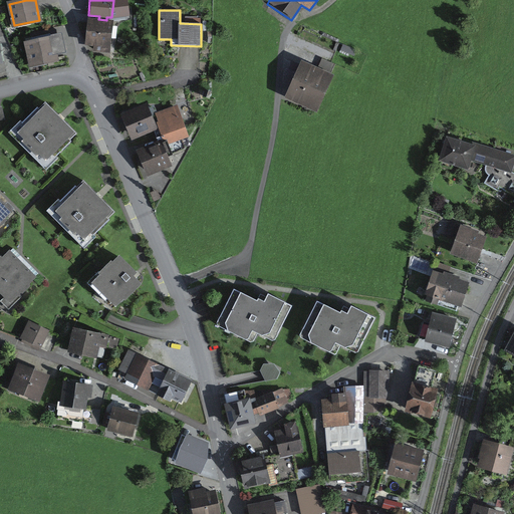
[(98,19),(88,18),(84,45),(93,47),(93,52),(109,53),(113,21),(106,20),(98,19)]
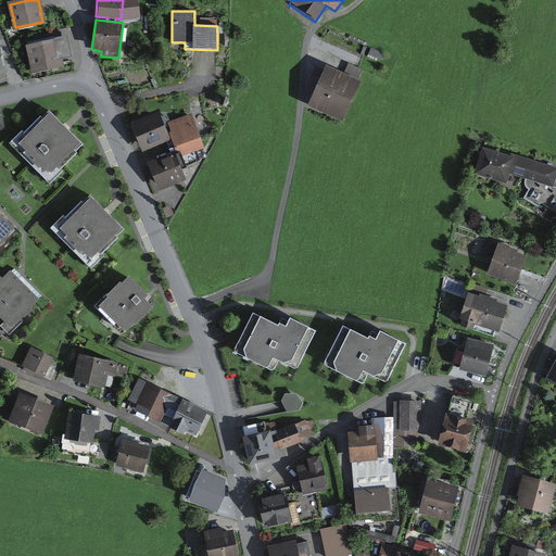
[(65,39),(28,47),(34,71),(62,64),(60,58),(68,55),(65,39)]
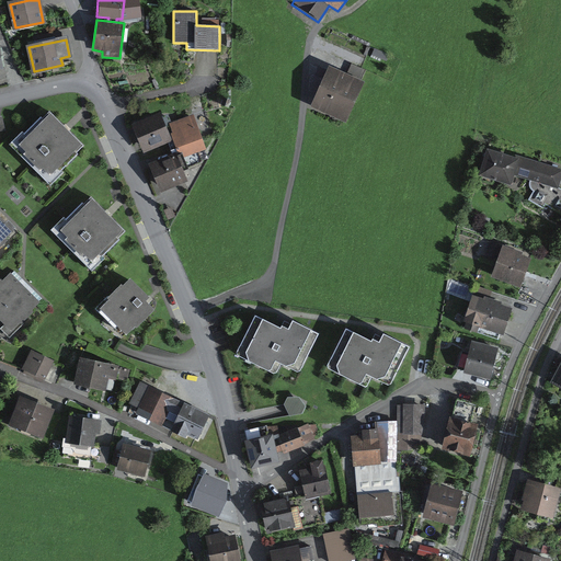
[(388,55),(375,48),(373,54),(386,60),(388,55)]
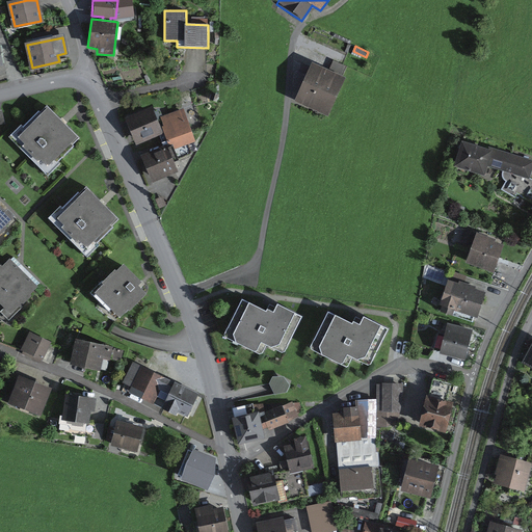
[(329,70),(312,62),(294,102),(328,117),(346,78),(343,76),(346,67),(333,60),(329,70)]
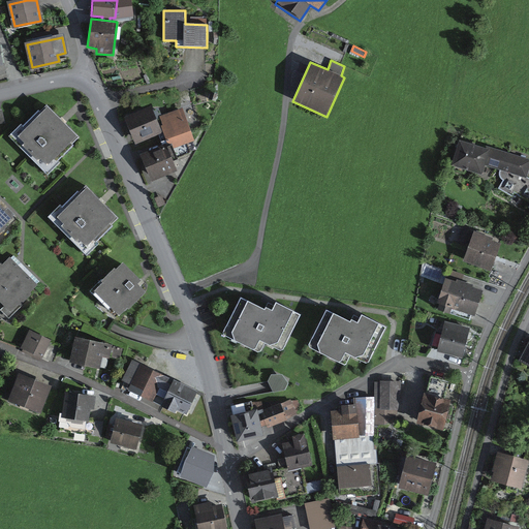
[(218,95),(211,93),(209,100),(216,102),(218,95)]
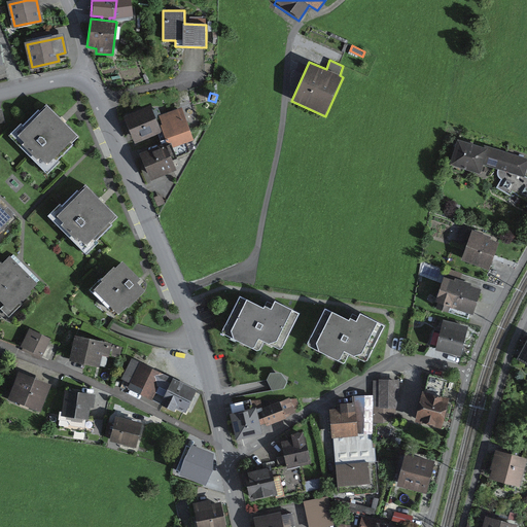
[(78,138),(47,107),(15,138),(48,170),(78,138)]
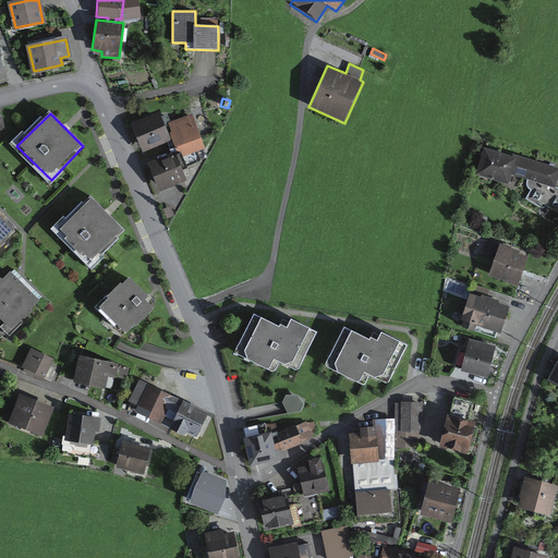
[(167,113),(161,117),(159,113),(133,124),(135,128),(145,152),(167,142),(172,157),(181,153),(183,157),(206,149),(193,114),(171,121),(167,113)]
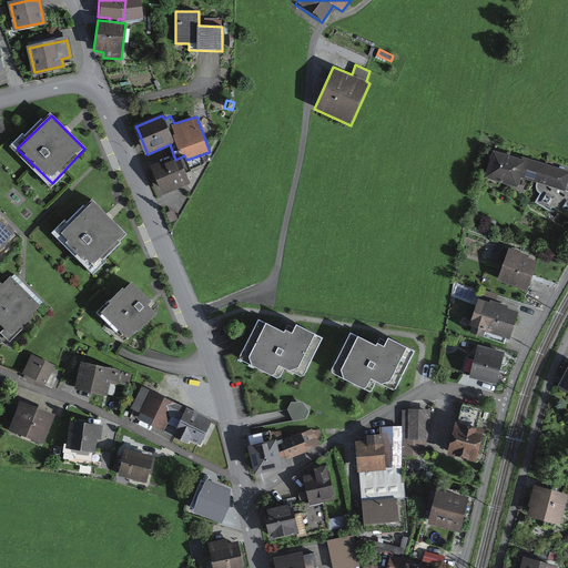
[(567,217),(567,191),(566,190),(567,182),(567,171),(523,156),(521,160),(493,152),(485,179),(518,189),(521,178),(537,183),(536,185),(536,189),(537,192),(540,194),(535,202),(550,212),(553,208),(567,217)]
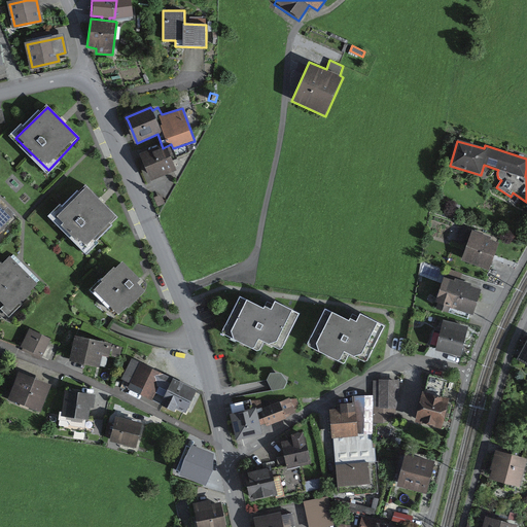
[(150,149),(139,154),(151,182),(177,171),(172,162),(177,160),(173,148),(171,144),(163,148),(152,152),(150,149)]
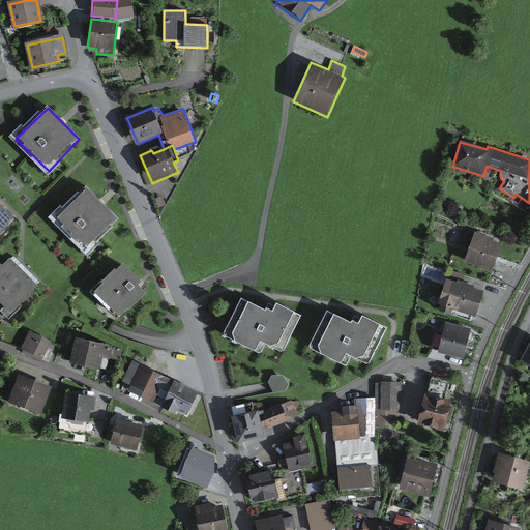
[(117,218),(87,188),(56,218),(87,248),(117,218)]
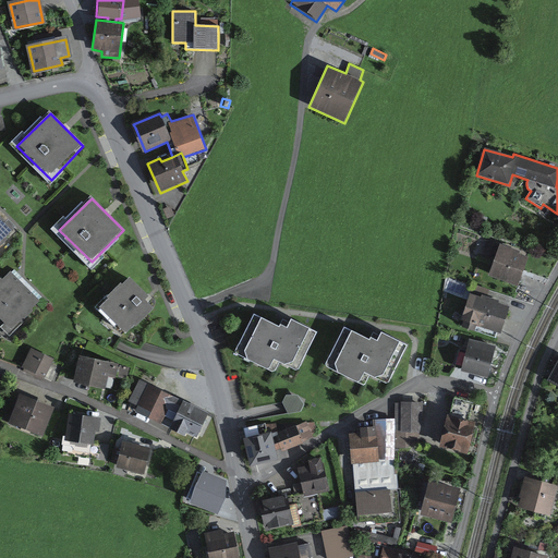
[(0,246),(16,231),(0,214),(0,246)]
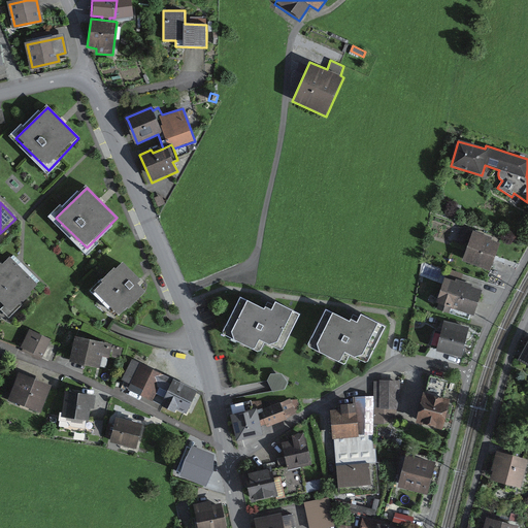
[(462,261),(490,271),(500,244),(494,241),(492,238),(473,231),(462,261)]
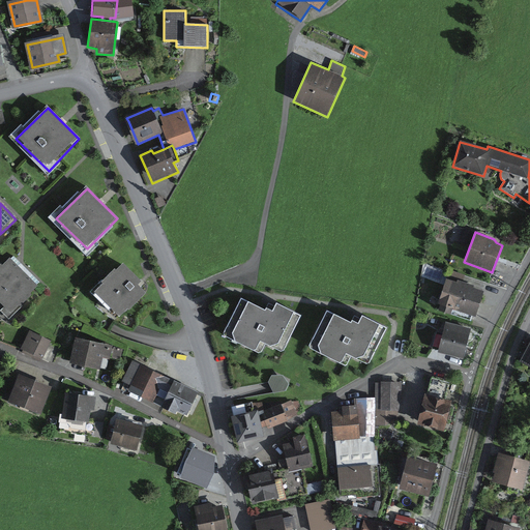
[(40,284),(11,256),(0,266),(0,302),(11,314),(40,284)]
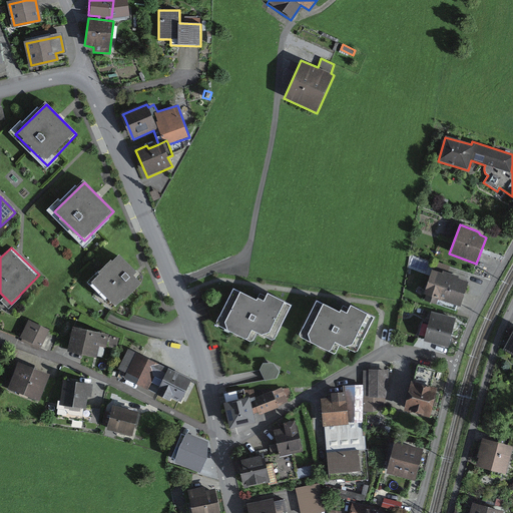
[(136,273),(119,254),(91,283),(115,307),(123,300),(125,301),(142,285),(134,276),(136,273)]
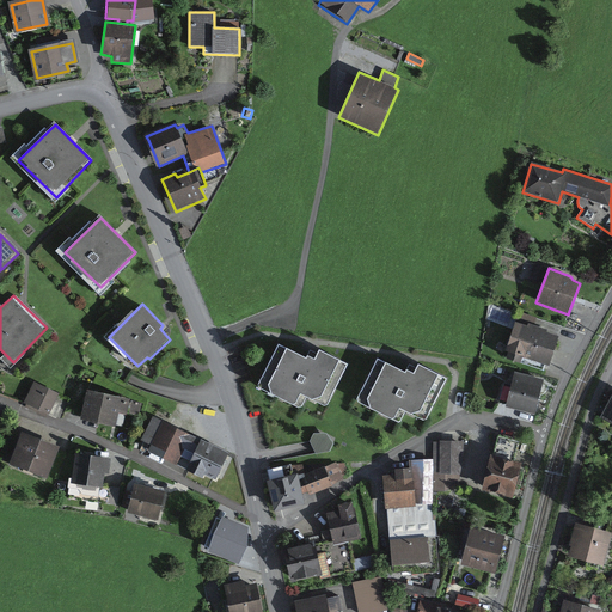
[(515,322),(506,352),(508,353),(506,359),(521,363),(522,357),(549,367),(560,337),(546,332),(548,330),(528,324),(528,326),(515,322)]
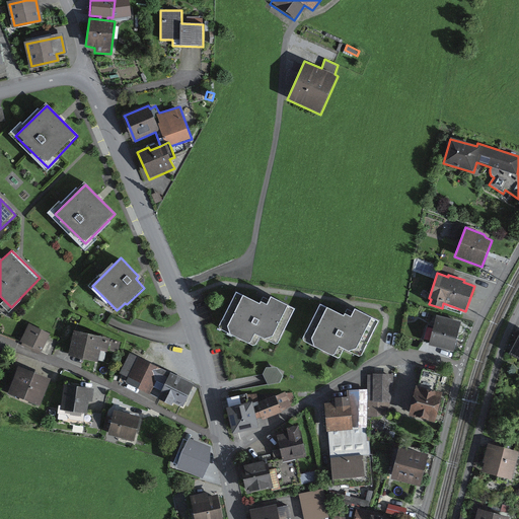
[(260,304),(236,292),(219,326),(220,329),(248,344),(251,343),(255,335),(275,345),(278,344),(296,309),(271,297),(268,304),(261,302),(260,304)]
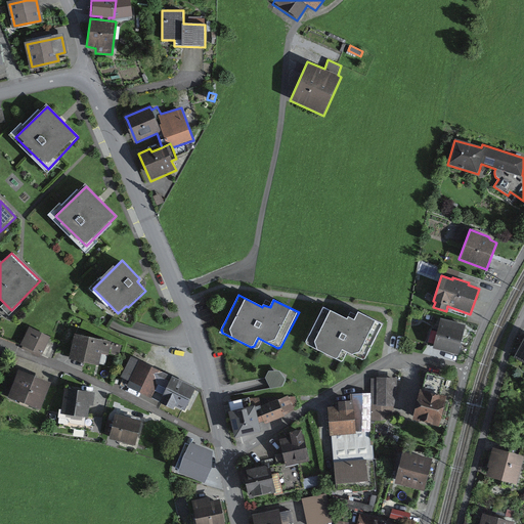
[(347,319),(323,307),(306,342),(307,346),(335,359),(339,358),(342,351),(361,360),(365,359),(383,324),(358,312),(354,320),(348,317),(347,319)]
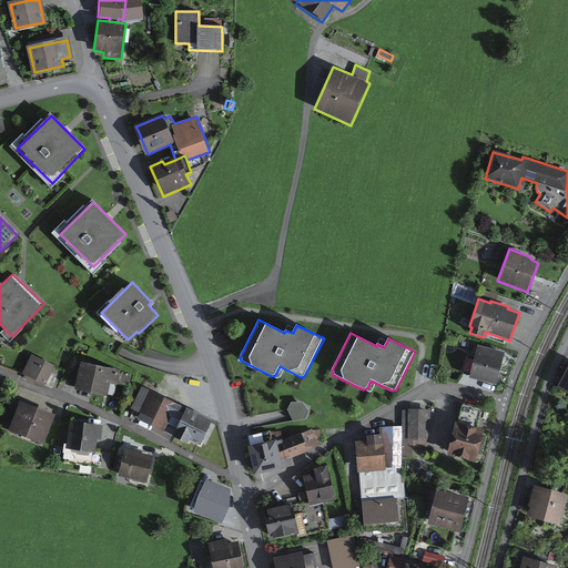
[(505,353),(478,346),(469,378),(496,385),(505,353)]
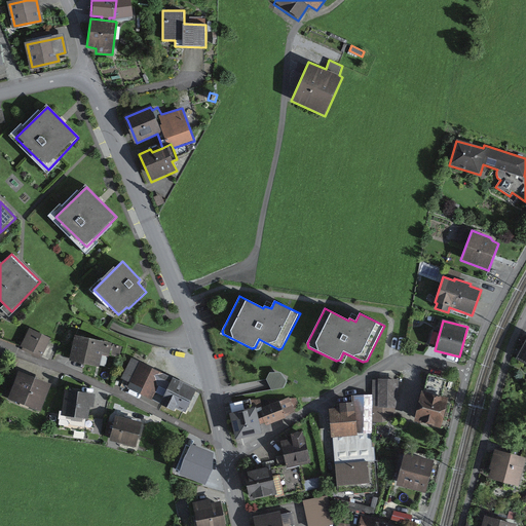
[(51,338),(29,329),(20,346),(42,357),(51,338)]
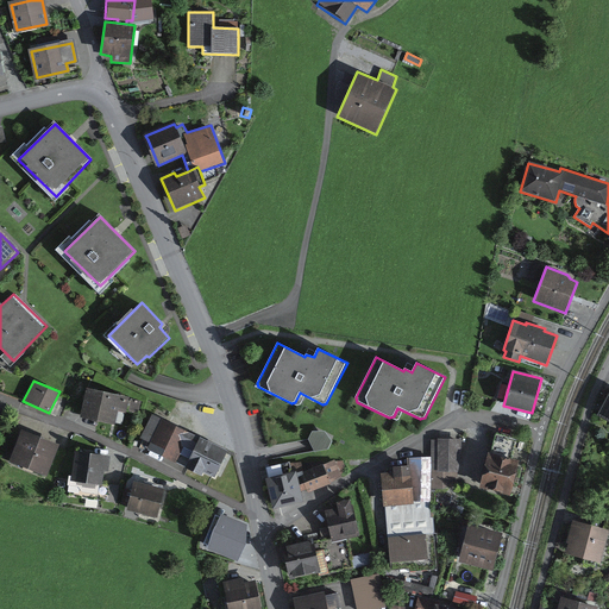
[(130,397),(86,389),(80,419),(115,426),(118,412),(126,414),(130,397)]
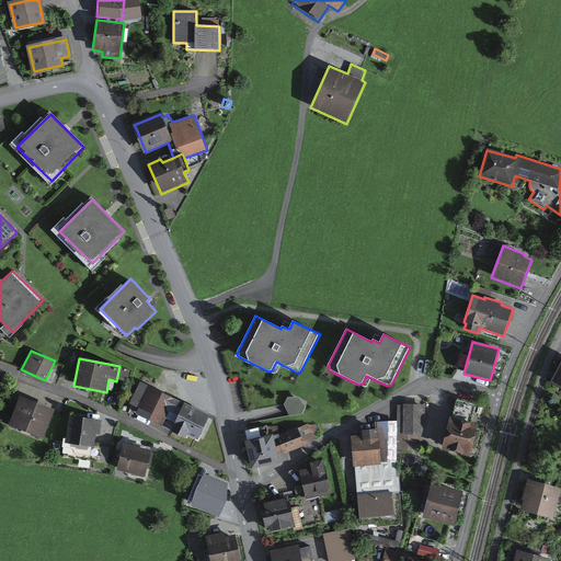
[(560,363),(549,385),(560,389),(560,363)]
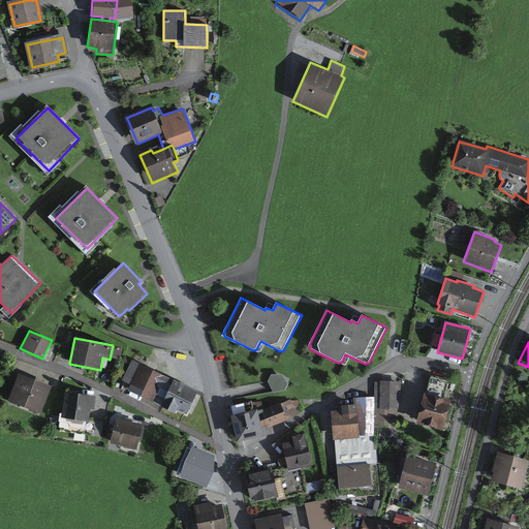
[(123,348),(114,346),(112,359),(120,361),(123,348)]
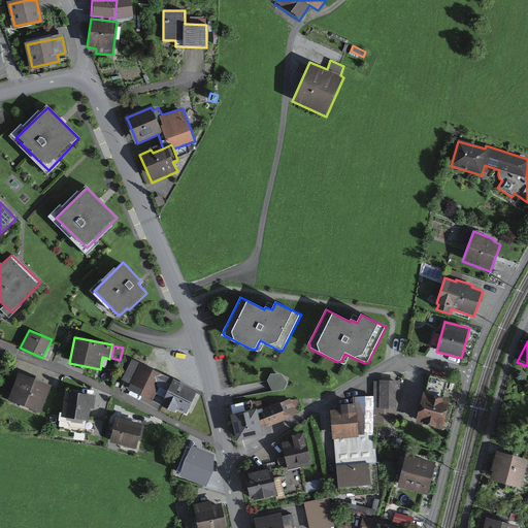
[(197,392),(132,359),(122,381),(130,385),(128,390),(174,414),(176,409),(187,415),(197,392)]
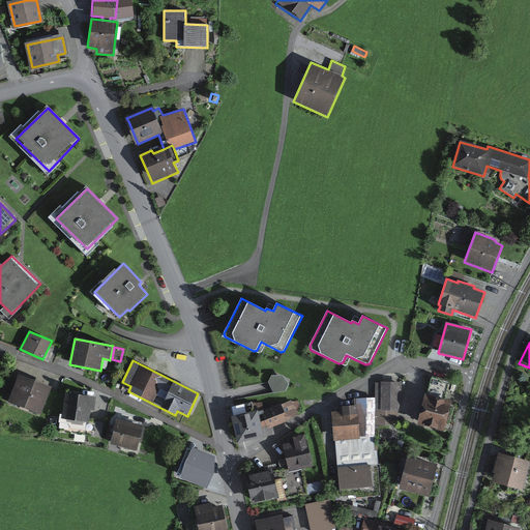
[(52,387),(19,375),(8,403),(41,415),(52,387)]
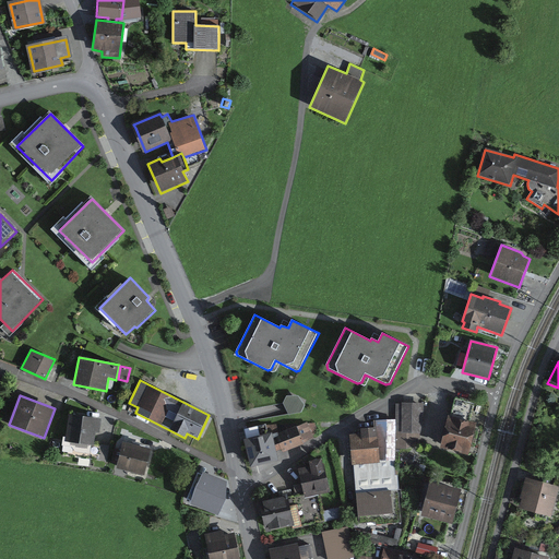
[(286,396),(283,403),(288,415),(301,413),(306,405),(298,395),(286,396)]
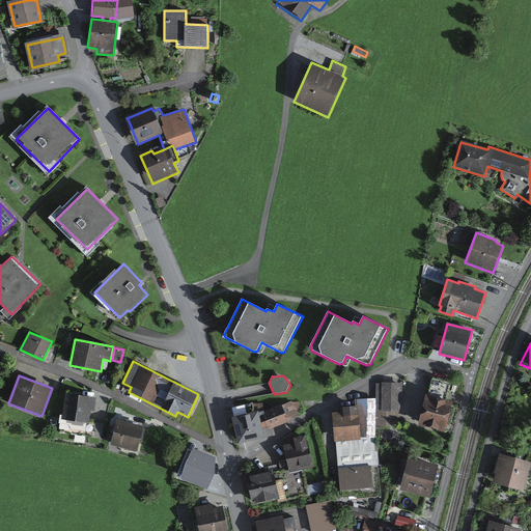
[(431,378),(418,426),(445,432),(452,402),(447,401),(451,383),(431,378)]
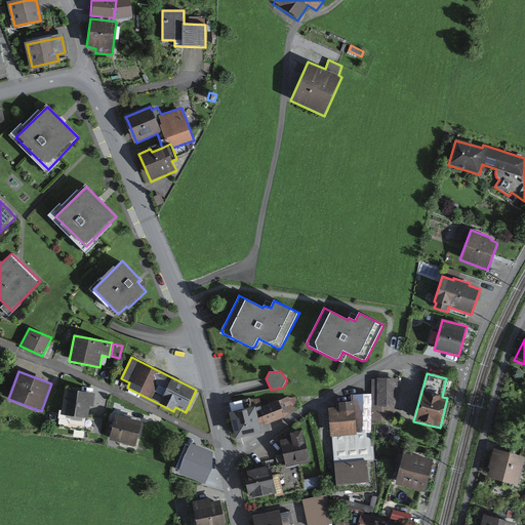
[(399,378),(372,378),(372,395),(371,421),(395,421),(395,407),(397,407),(398,398),(399,378)]
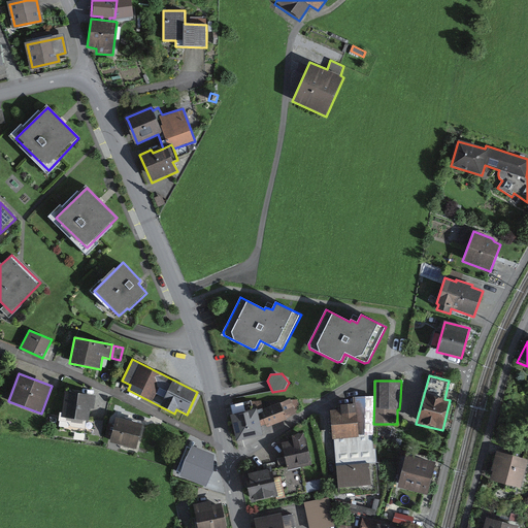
[(96,396),(65,391),(62,417),(89,422),(90,408),(94,409),(96,396)]
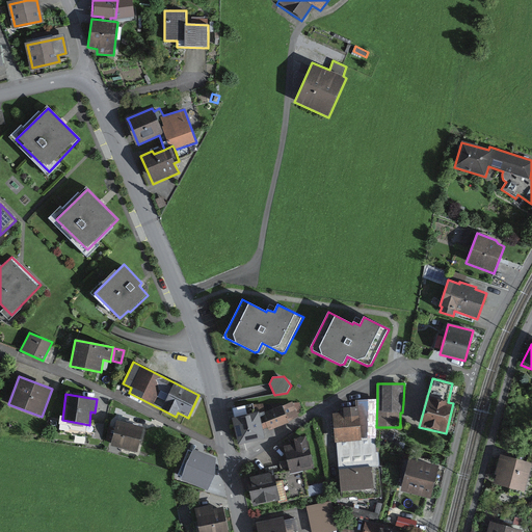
[(336,443),(376,439),(376,427),(377,400),(355,400),(356,407),(343,408),(343,414),(333,414),(335,443),(336,443)]
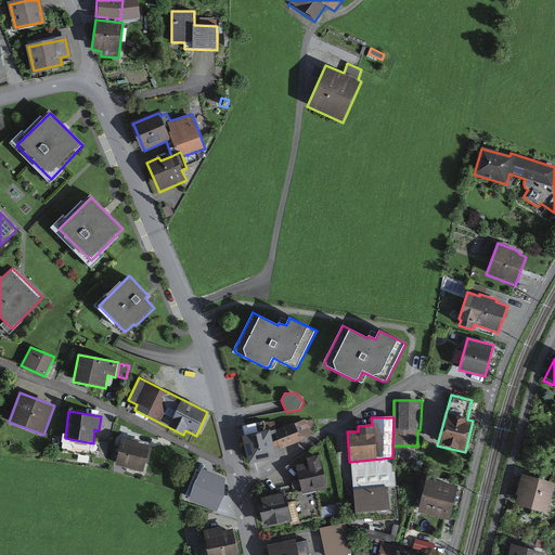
[(242,437),(249,464),(276,457),(274,449),(280,447),(281,450),(301,441),(301,440),(312,435),(305,420),(270,431),(270,430),(266,431),(265,422),(243,427),(244,437),(242,437)]
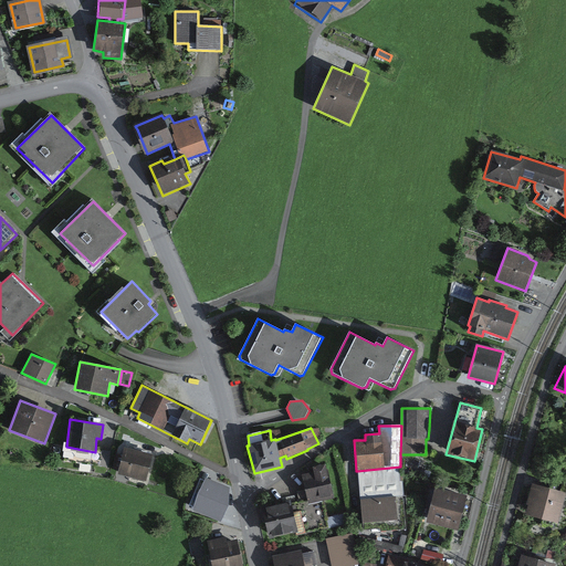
[(153,454),(125,448),(117,474),(146,482),(153,454)]
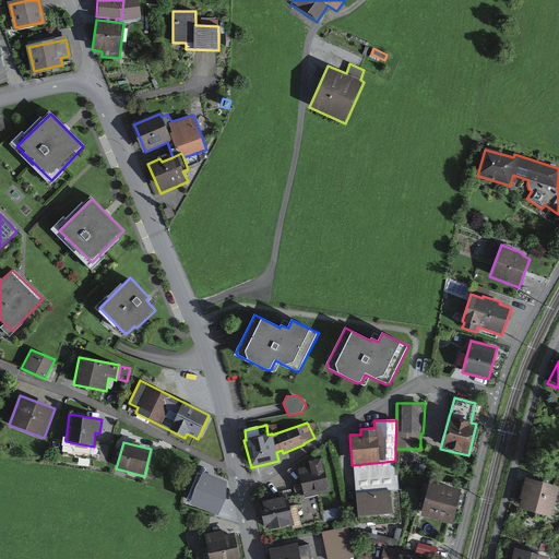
[(319,496),(331,492),(321,459),(309,462),(310,466),(298,470),(301,484),(305,498),(319,496)]
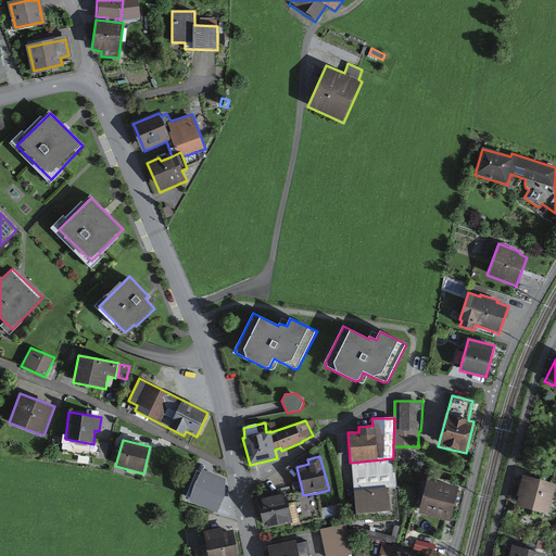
[(393,458),(351,463),(357,520),(373,519),(375,522),(399,519),(395,472),(393,472),(393,458)]
